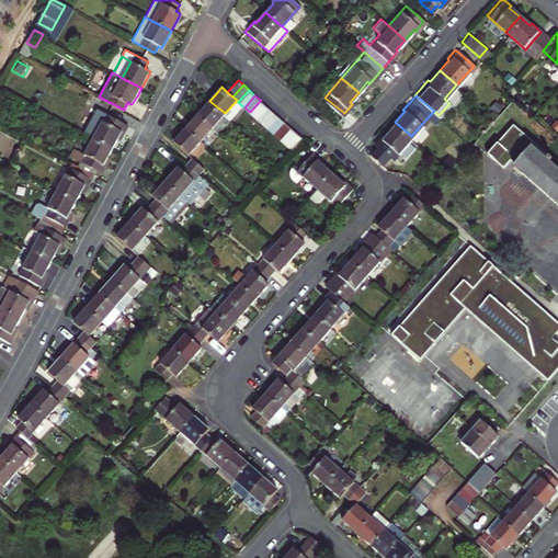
[(241,105),(238,102),(237,100),(225,113),(230,118),(241,105)]
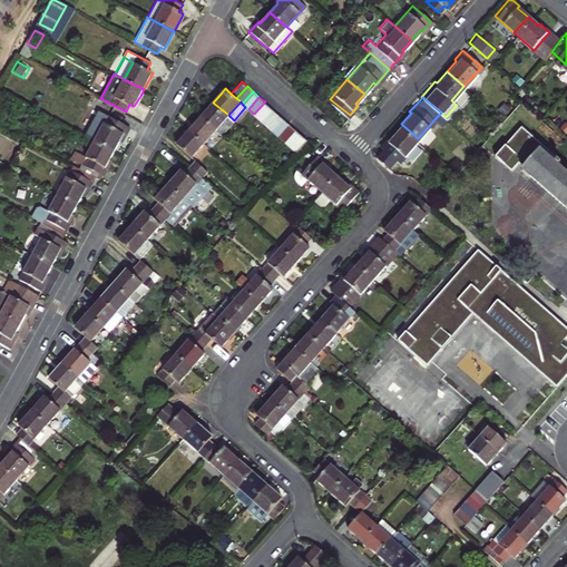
[(260,119),(271,107),(265,101),(254,114),(260,119)]
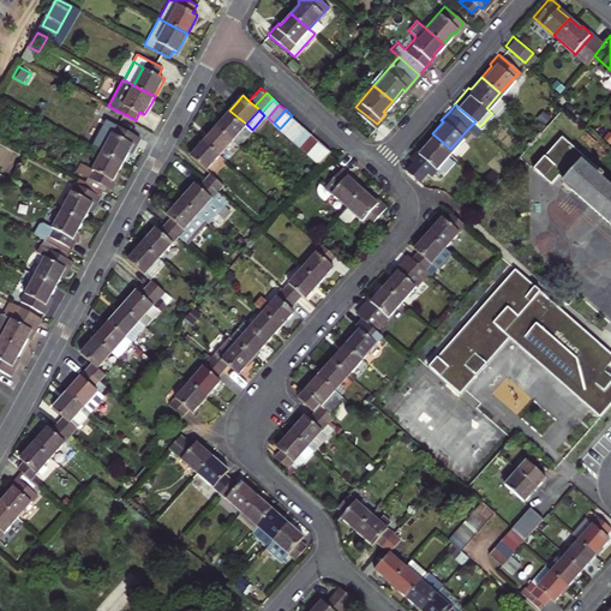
[(549,115),(541,109),(537,115),(543,121),(549,115)]
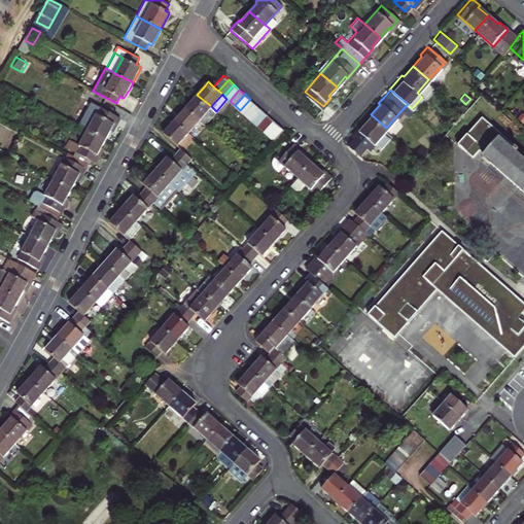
[(185,107),(199,119),(211,106),(197,95),(190,102),(185,107)]
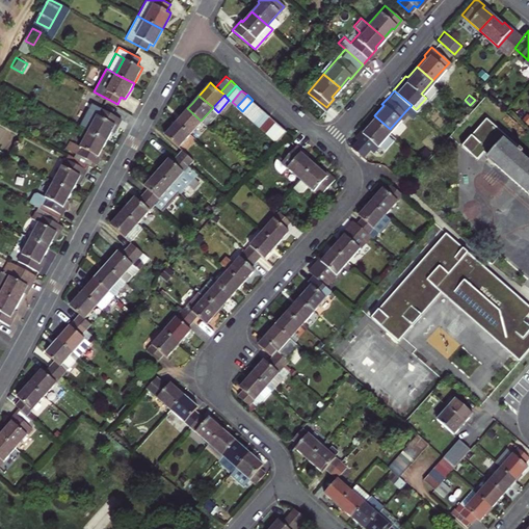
[(247,116),(258,105),(253,100),(242,111),(247,116)]
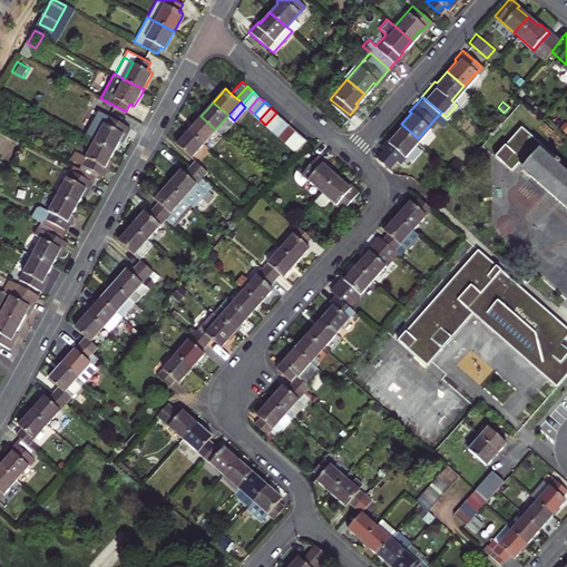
[(84,133),(93,137),(116,149),(123,137),(125,138),(129,132),(130,128),(96,109),(84,133)]
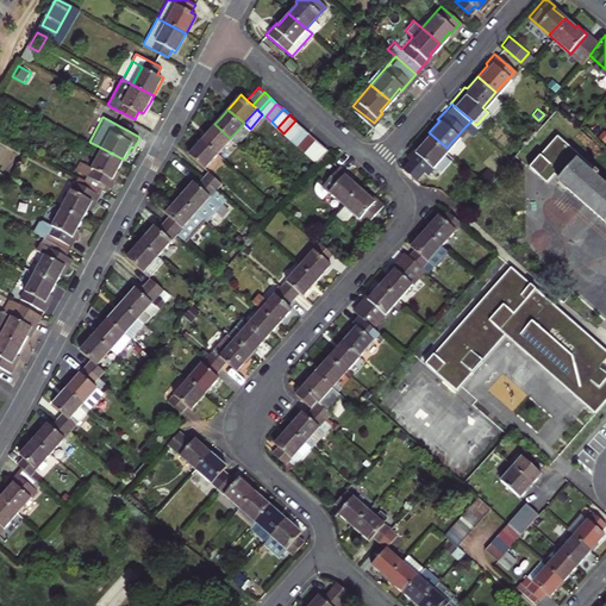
[(283,133),(289,138),(301,125),(295,120),(283,133)]
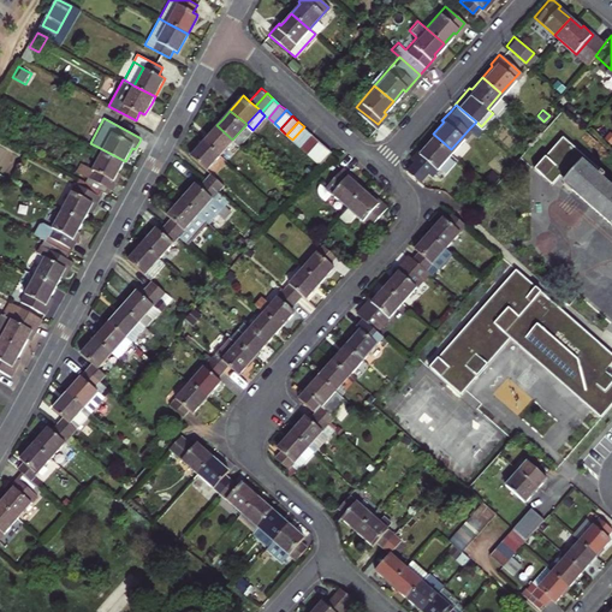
[(481,126),(476,122),(470,128),(477,134),(482,128),(481,126)]
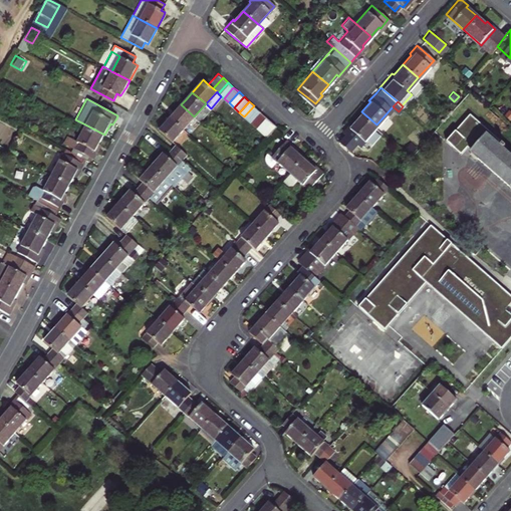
[(194,116),(199,120),(211,108),(206,103),(194,116)]
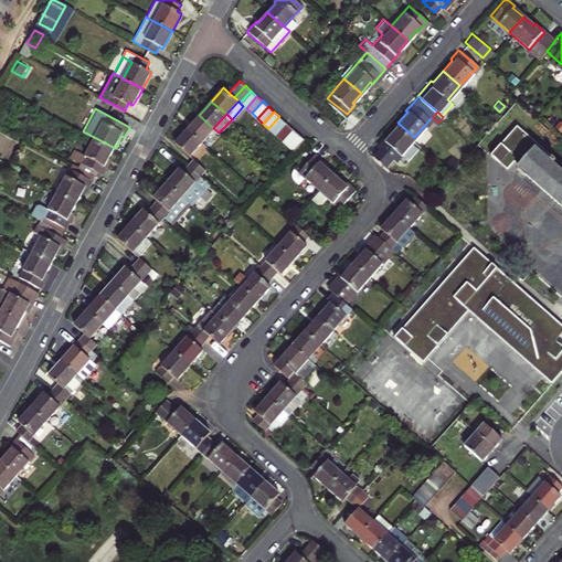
[(187,129),(201,141),(213,128),(199,115),(191,124),(187,129)]
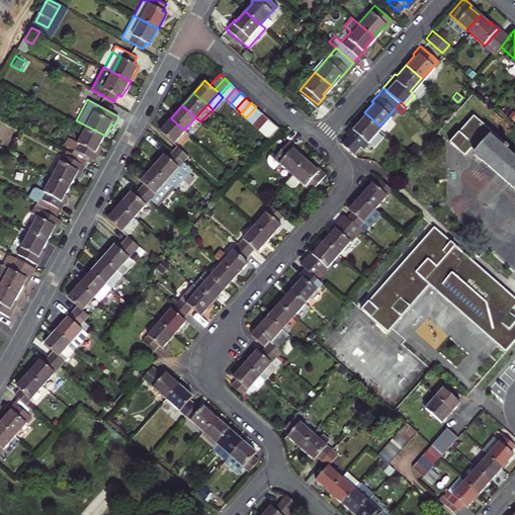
[(246,117),(252,122),(261,111),(256,106),(246,117)]
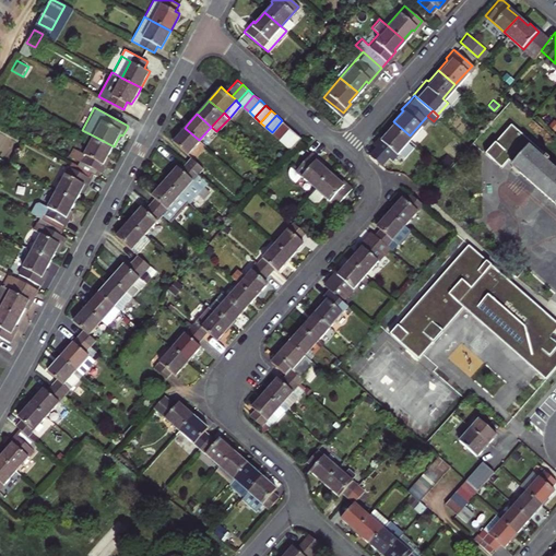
[(278,138),(288,126),(282,120),(272,132),(278,138)]
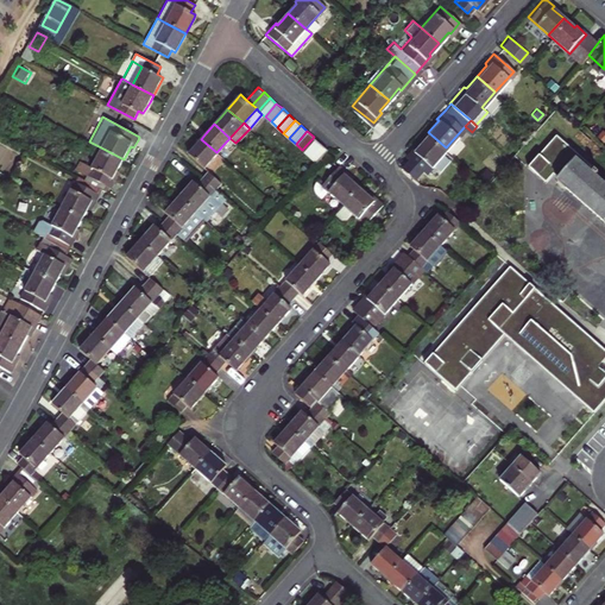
[(604,184),(585,168),(590,162),(555,131),(524,165),(542,181),(549,172),(555,177),(554,180),(604,225),(604,184)]
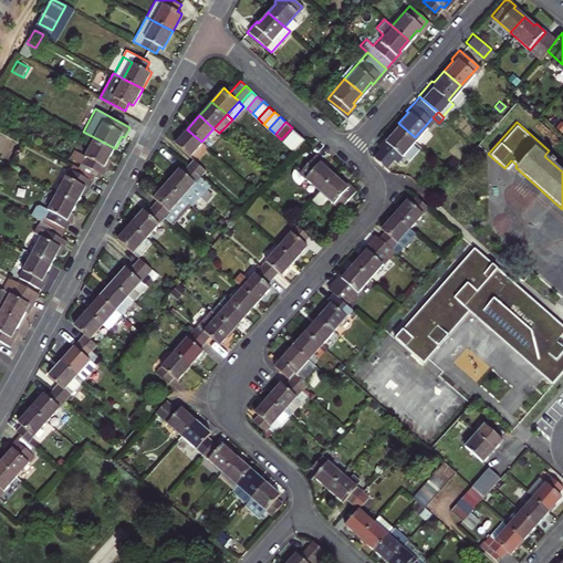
[(398,123),(389,133),(388,132),(379,142),(398,157),(415,137),(398,123)]
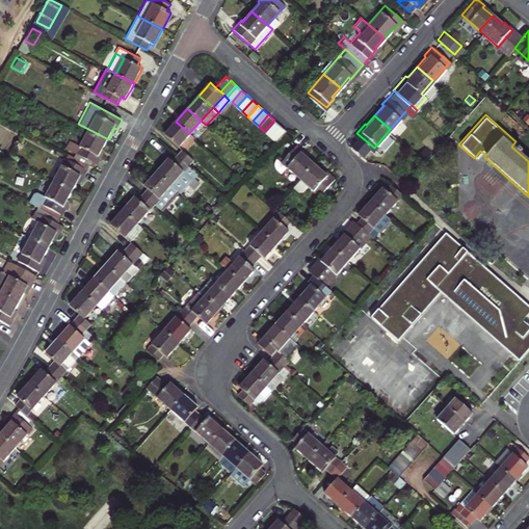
[(270,136),(280,125),(274,120),(264,131),(270,136)]
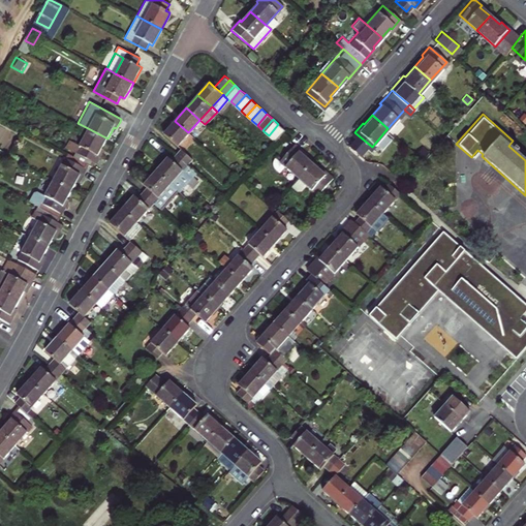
[(164,132),(178,145),(188,132),(175,121),(167,128),(164,132)]
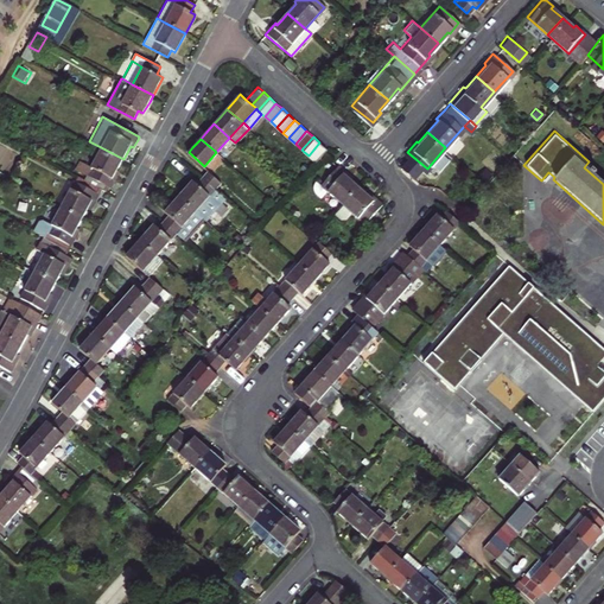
[(309,156),(315,161),(326,148),(319,142),(309,156)]
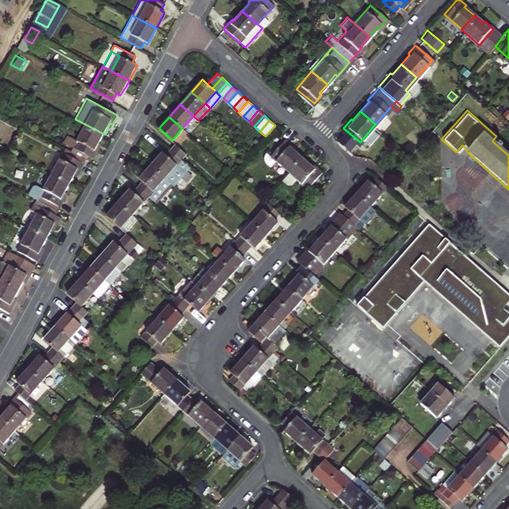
[(101,146),(99,145),(104,134),(83,123),(76,136),(65,131),(59,143),(63,145),(87,158),(93,161),(99,149),(101,146)]
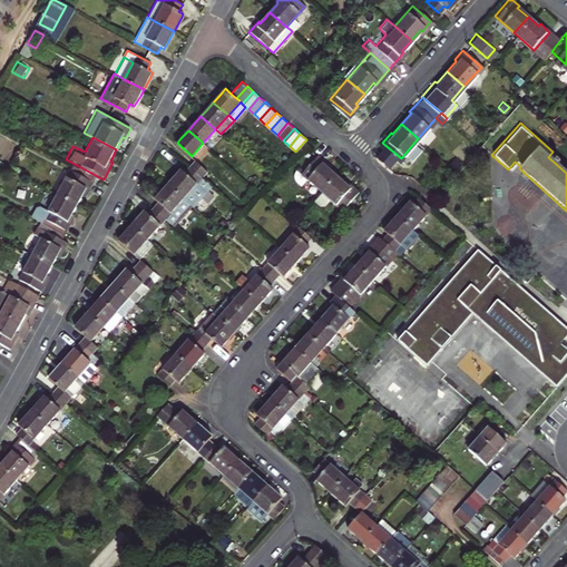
[(324,166),(325,164),(315,155),(301,173),(306,178),(321,191),(334,175),(324,166)]
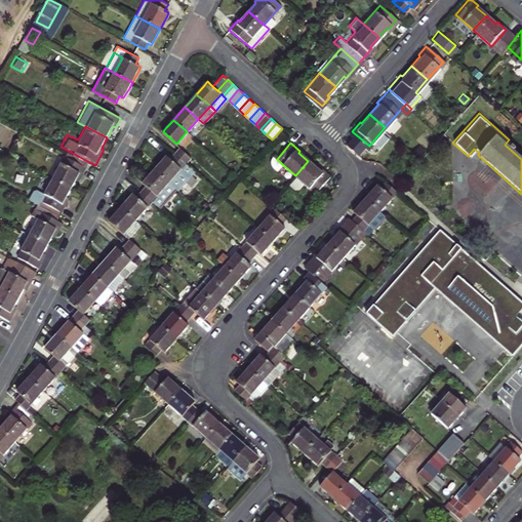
[(89,162),(65,149),(51,175),(74,187),(79,176),(82,177),(84,173),(89,162)]
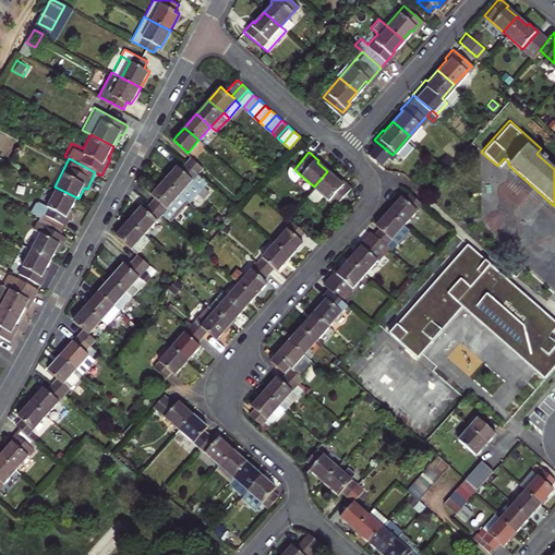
[(192,158),(188,164),(201,175),(205,169),(192,158)]
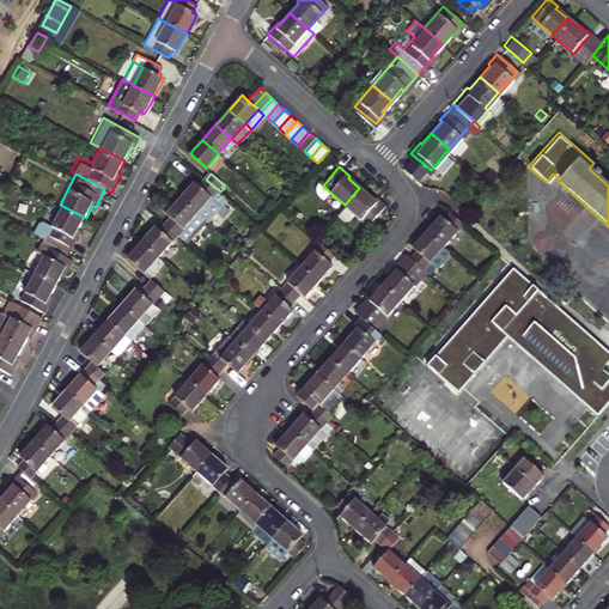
[(361,186),(349,176),(348,178),(359,188),(361,186)]
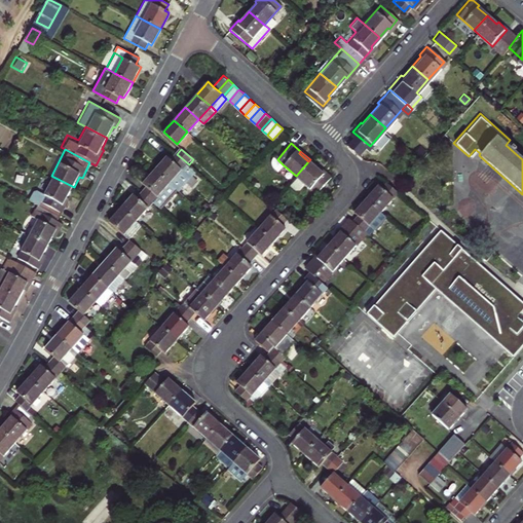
[(189,164),(177,154),(172,159),(169,157),(165,160),(156,171),(172,184),(182,172),(189,164)]
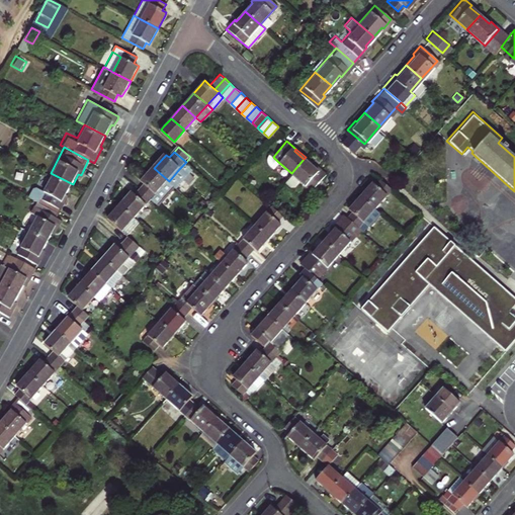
[(273,168),(278,162),(273,157),(269,154),(268,155),(267,157),(267,161),(267,163),(273,168)]
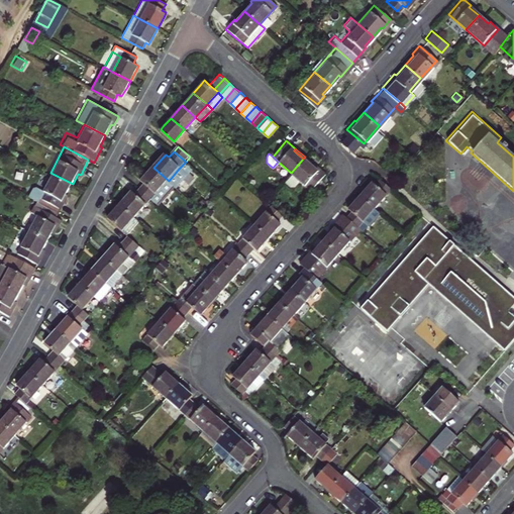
[(314,166),(305,157),(303,159),(313,168),(314,166)]
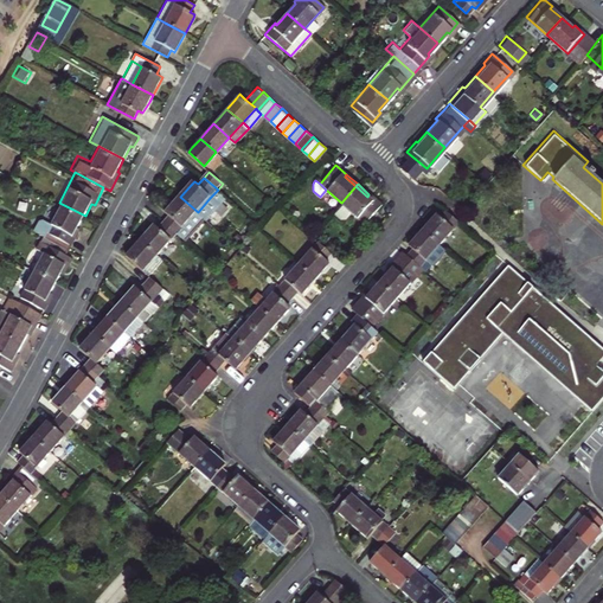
[(369,194),(367,197),(355,186),(341,203),(334,212),(339,217),(345,217),(350,211),(363,223),(379,204),(369,194)]
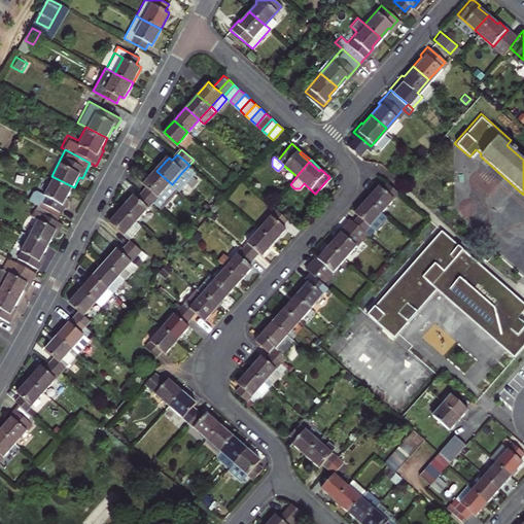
[(143,191),(155,203),(164,210),(180,191),(178,189),(172,184),(156,171),(150,178),(144,185),(147,187),(143,191)]
